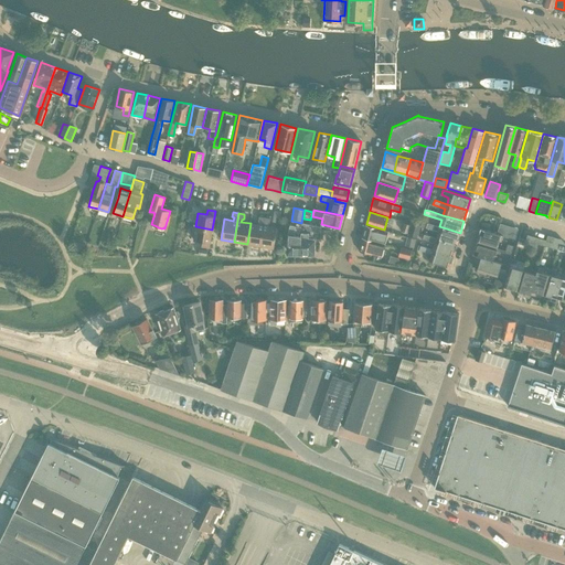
[(247,244),(260,246),(265,217),(259,216),(258,221),(260,222),(259,225),(251,223),(247,244)]
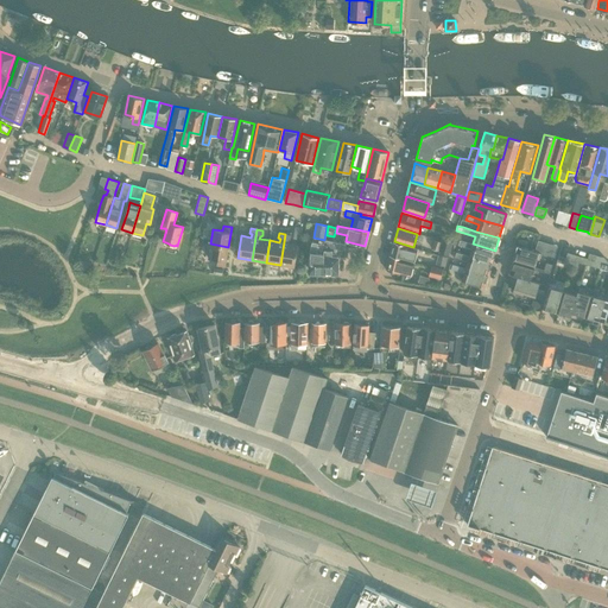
[(285,234),(280,265),(295,267),(298,245),(287,244),(289,240),(290,240),(291,234),(285,234)]
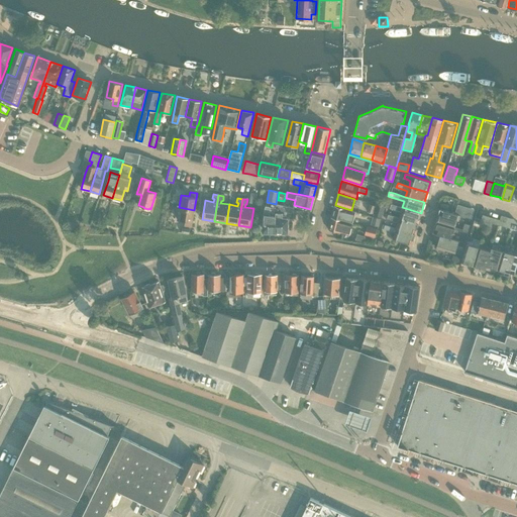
[(276,206),(277,204),(267,202),(266,205),(264,214),(265,214),(264,230),(275,230),(276,216),(275,216),(276,206)]
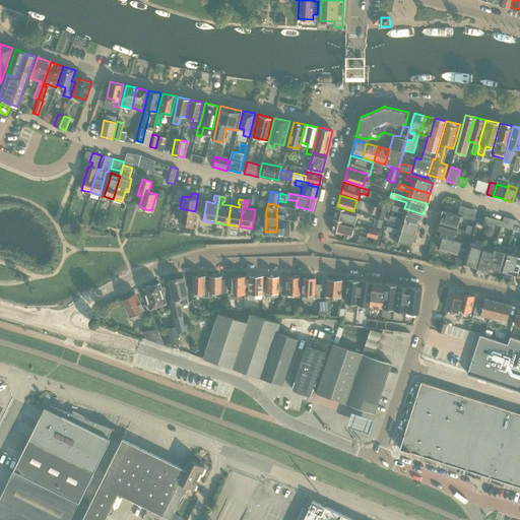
[(403,212),(401,218),(420,224),(424,214),(404,208),(393,205),(389,203),(388,208),(403,212)]
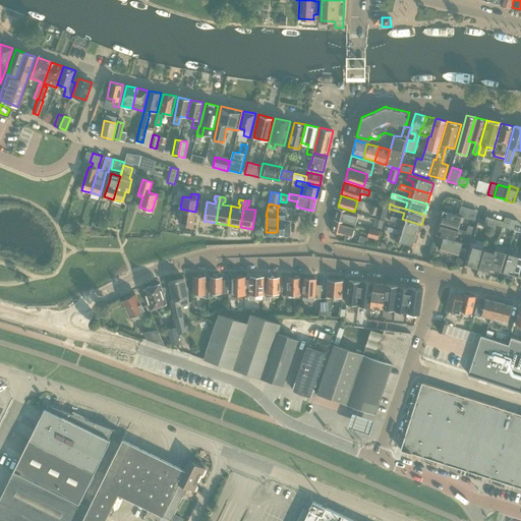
[(385,219),(388,207),(380,205),(377,216),(385,219)]
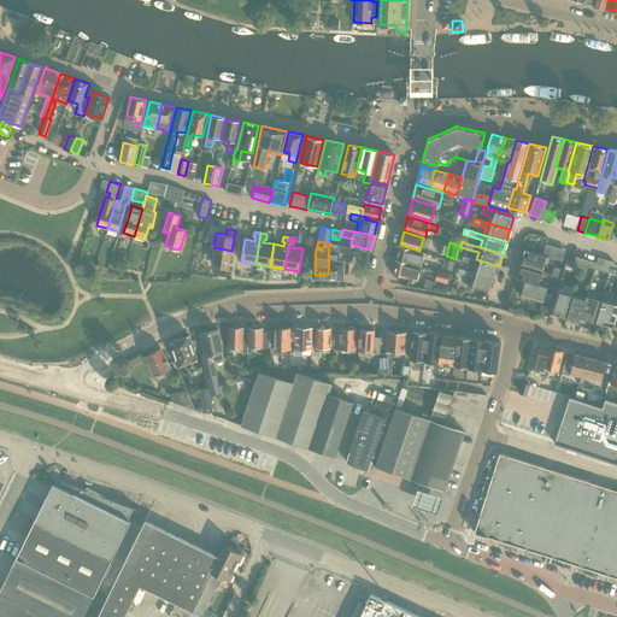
[(351,248),(339,246),(330,244),(329,246),(328,258),(329,258),(328,275),(342,276),(342,260),(351,260),(351,248)]
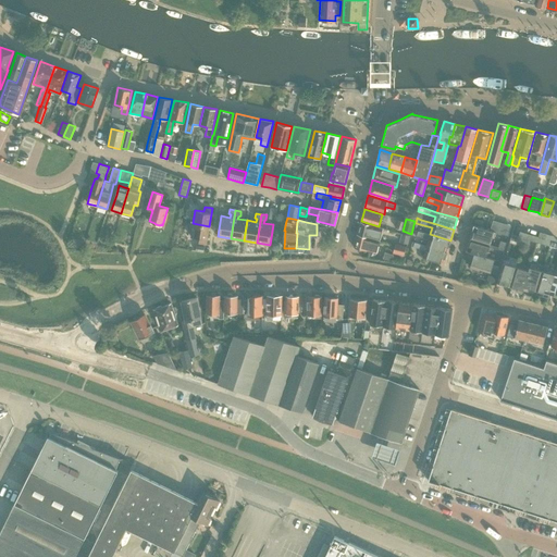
[(357,234),(380,239),(383,227),(379,226),(361,221),(357,234)]
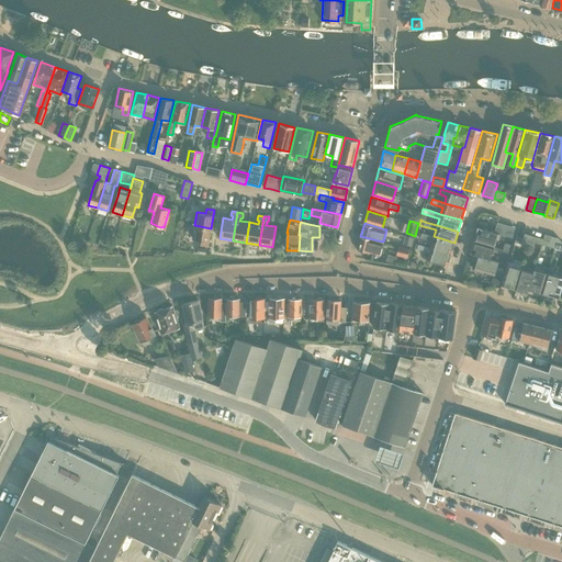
[(209,246),(211,228),(194,225),(193,238),(201,240),(201,245),(209,246)]
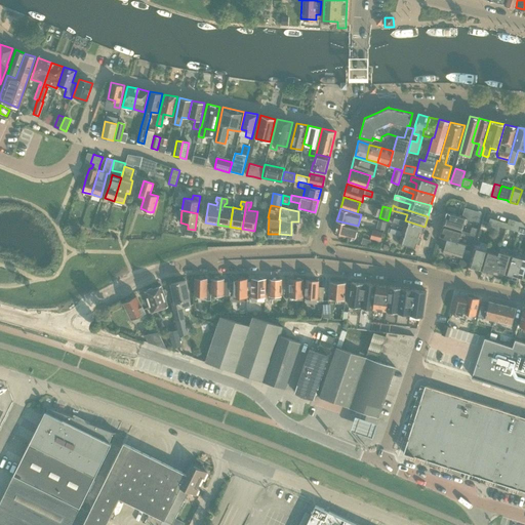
[(467,218),(461,216),(446,212),(443,225),(461,230),(463,224),(466,225),(467,218)]
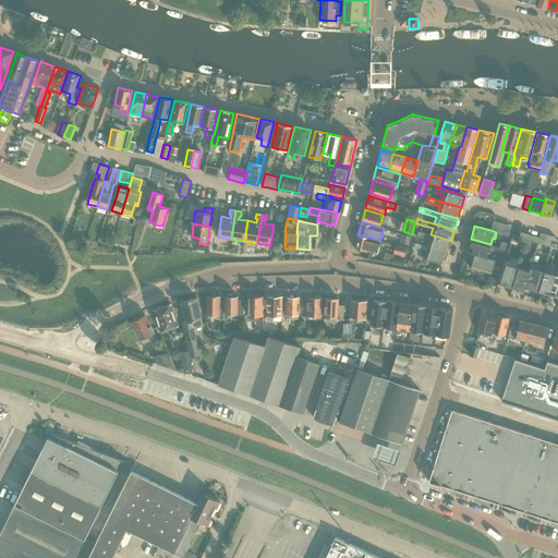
[(429,240),(427,246),(448,252),(451,241),(431,234),(419,231),(417,235),(429,240)]
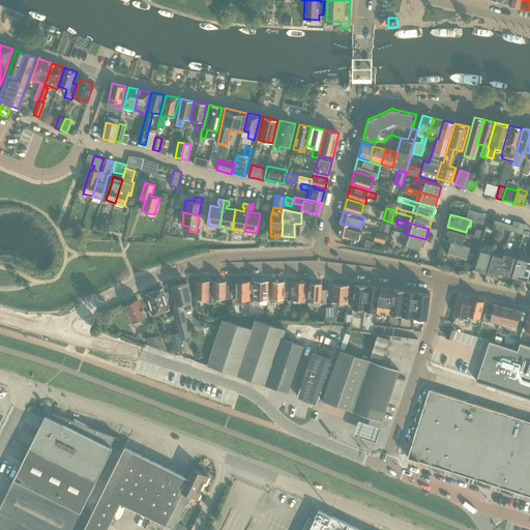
[(358,240),(361,228),(340,223),(336,235),(347,238),(358,240)]
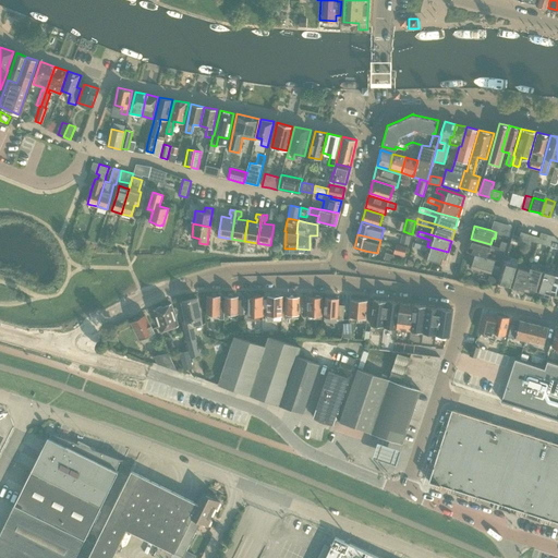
[(411,237),(402,234),(400,242),(409,245),(411,237)]
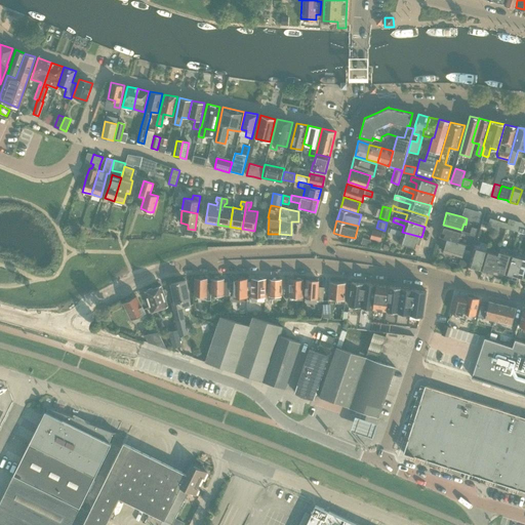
[(513,225),(508,223),(506,229),(518,232),(521,221),(515,220),(513,225)]
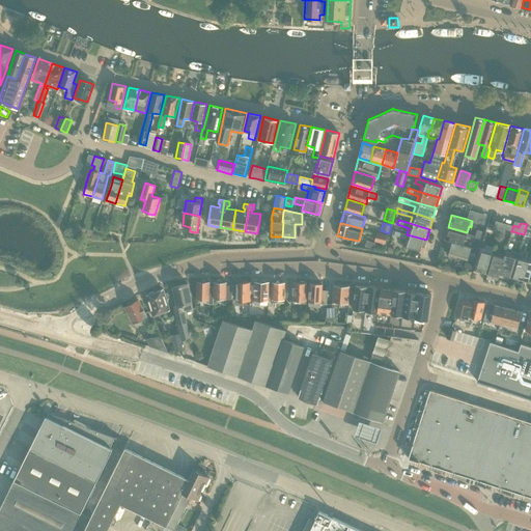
[(444,239),(449,241),(465,245),(467,240),(465,239),(467,232),(448,227),(444,239)]
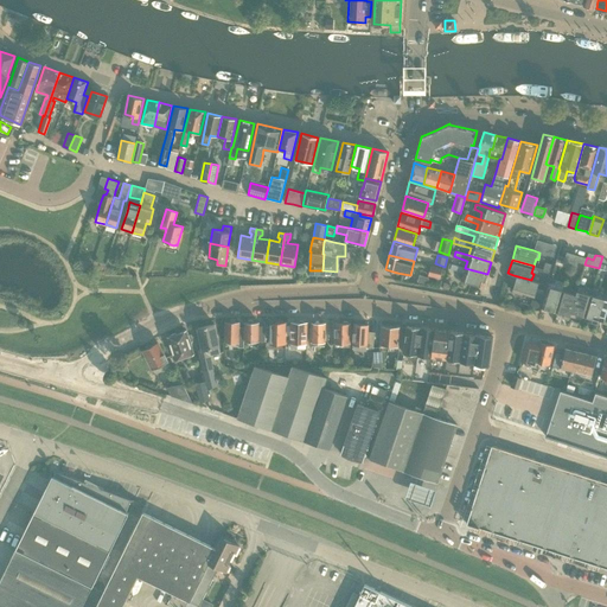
[(487,274),(465,268),(452,263),(451,268),(464,273),(461,280),(483,287),(487,274)]
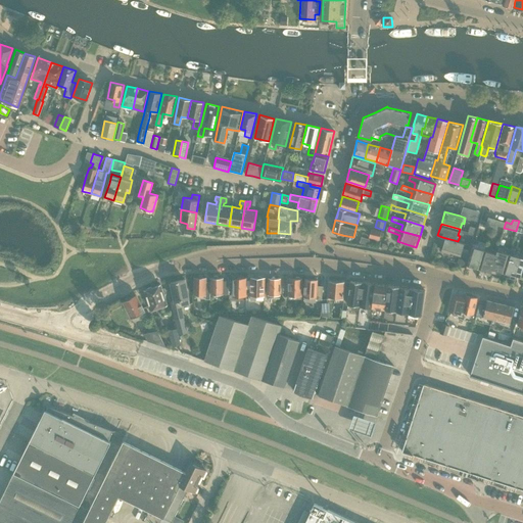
[(380,239),(382,232),(372,229),(370,237),(380,239)]
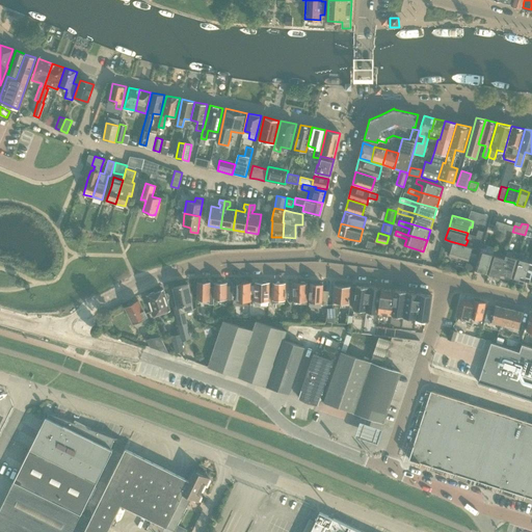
[(450,241),(448,245),(451,246),(449,256),(457,258),(458,257),(474,262),(476,256),(470,255),(472,247),(466,245),(450,241)]
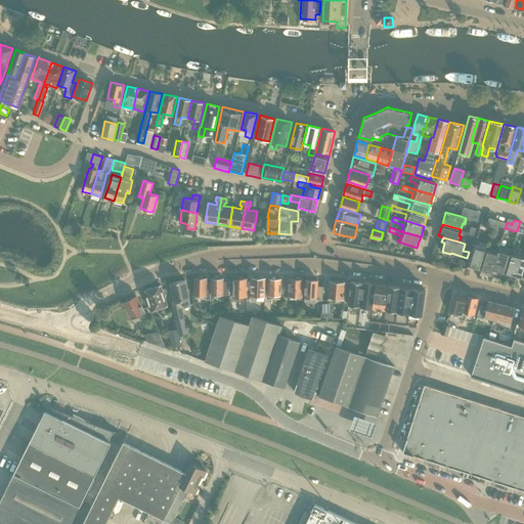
[(480,269),(485,250),(479,248),(480,245),(474,244),(468,265),(480,269)]
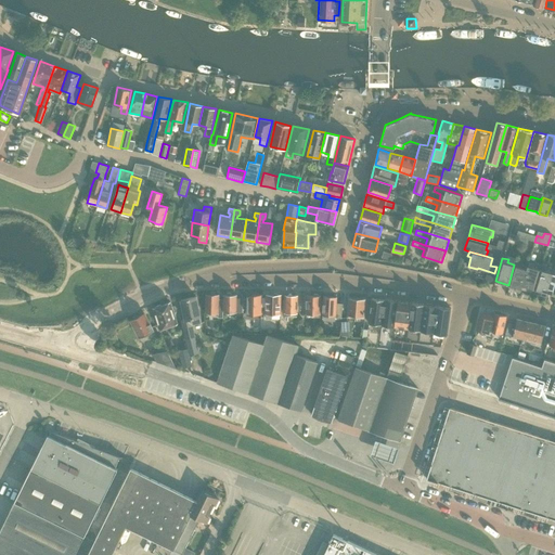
[(515,265),(514,265),(508,285),(516,287),(515,291),(520,292),(521,288),(528,266),(527,266),(523,263),(524,261),(516,259),(515,265)]
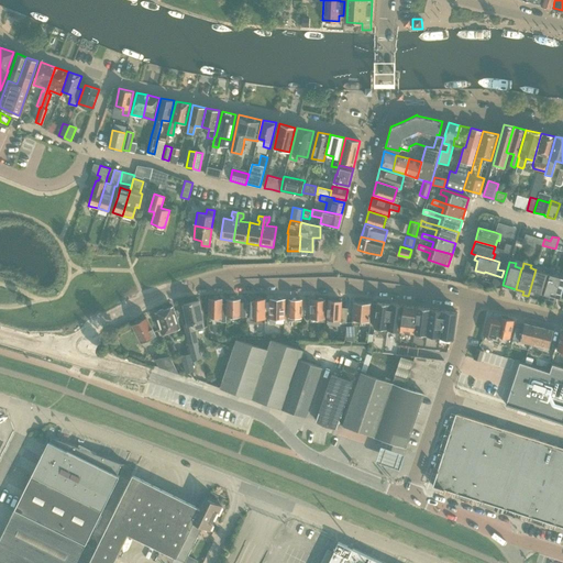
[(536,269),(529,293),(533,295),(534,291),(542,294),(548,273),(541,271),(542,267),(536,266),(534,269),(536,269)]
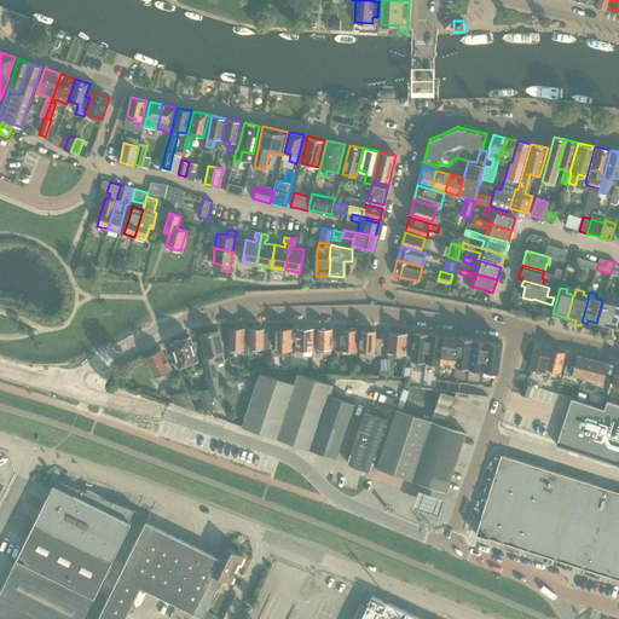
[(602,300),(596,323),(605,325),(603,329),(609,330),(609,327),(618,301),(612,299),(611,302),(602,300)]
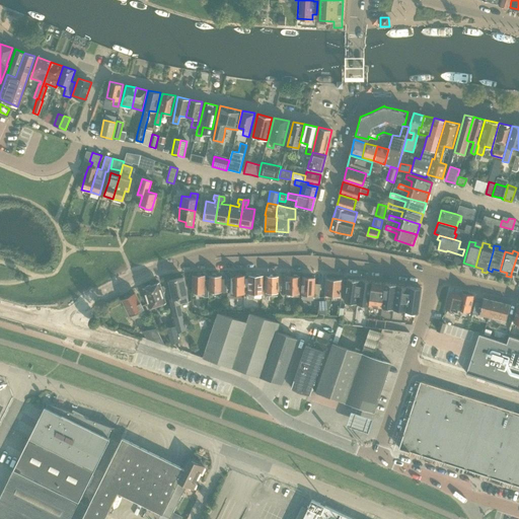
[(226,291),(227,279),(221,279),(221,275),(217,275),(216,274),(213,274),(212,275),(210,275),(209,291),(226,291)]
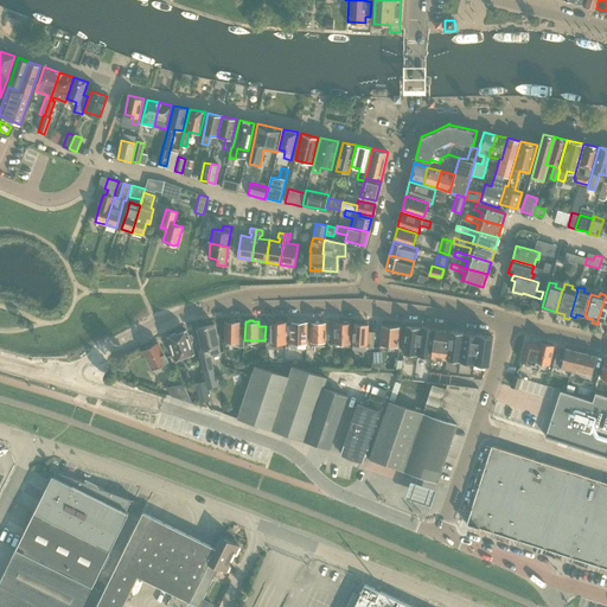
[(286,336),(287,325),(286,325),(286,323),(283,323),(282,320),(279,320),(278,323),(270,323),(270,343),(286,343),(286,336)]
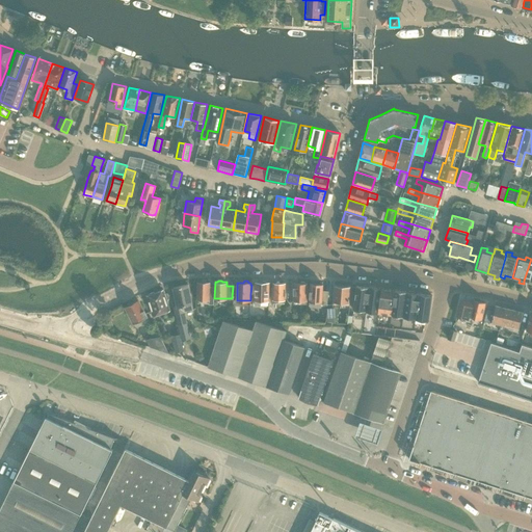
[(251,285),(250,294),(255,294),(255,303),(260,303),(260,300),(268,300),(269,283),(267,283),(266,281),(263,281),(261,283),(256,283),(255,285),(251,285)]
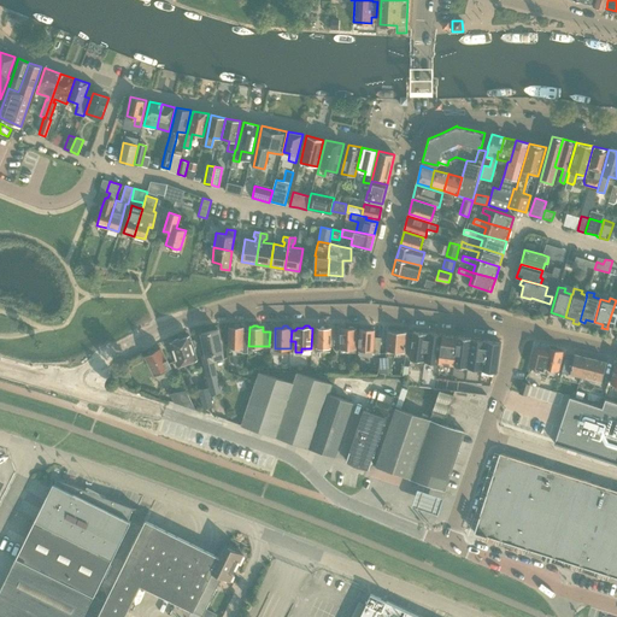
[(244,327),(229,327),(229,347),(242,347),(242,352),(248,352),(248,331),(244,331),(244,327)]
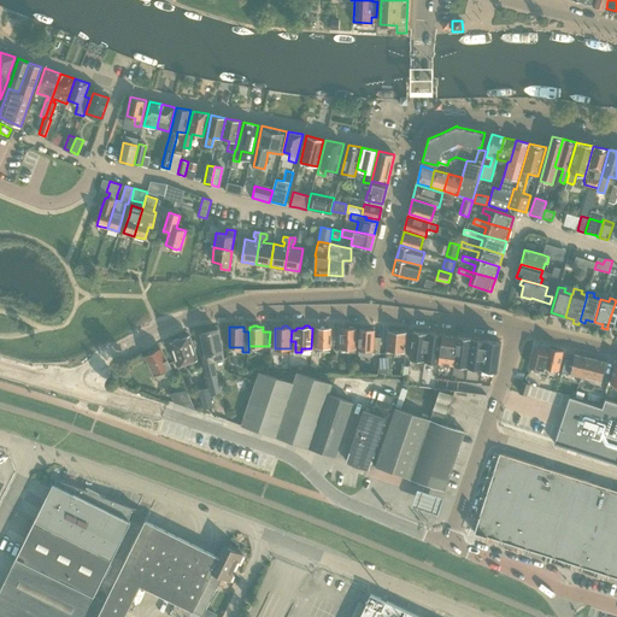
[(356,348),(357,328),(354,328),(353,327),(348,327),(347,328),(341,328),(341,348),(356,348)]
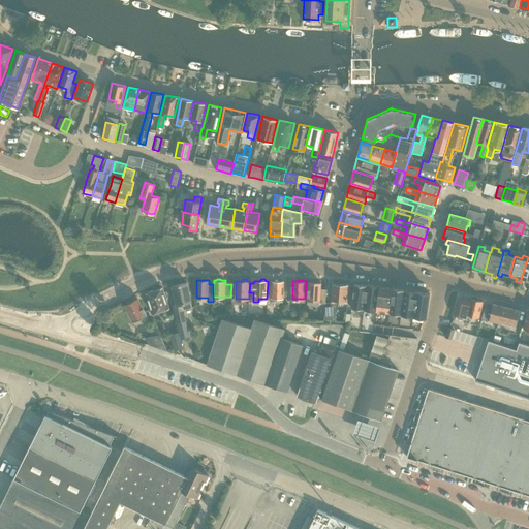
[(283,298),(283,281),(272,281),(272,298),(283,298)]
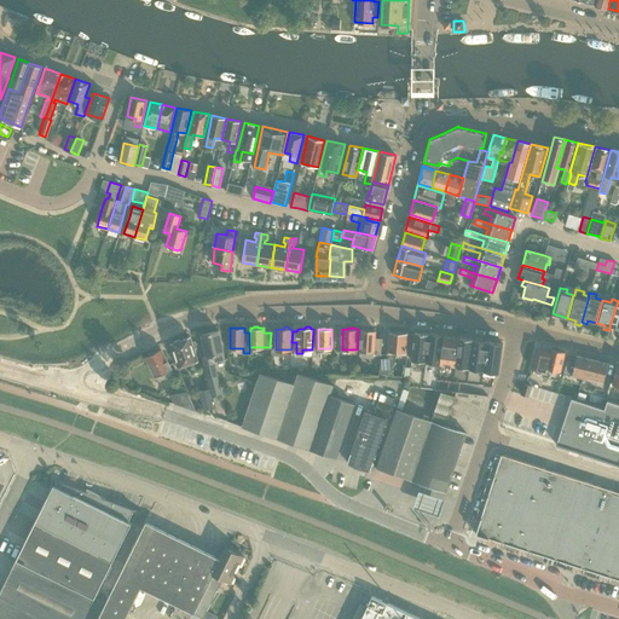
[(219,330),(202,334),(207,356),(202,357),(207,377),(218,375),(214,362),(225,359),(224,352),(219,330)]
